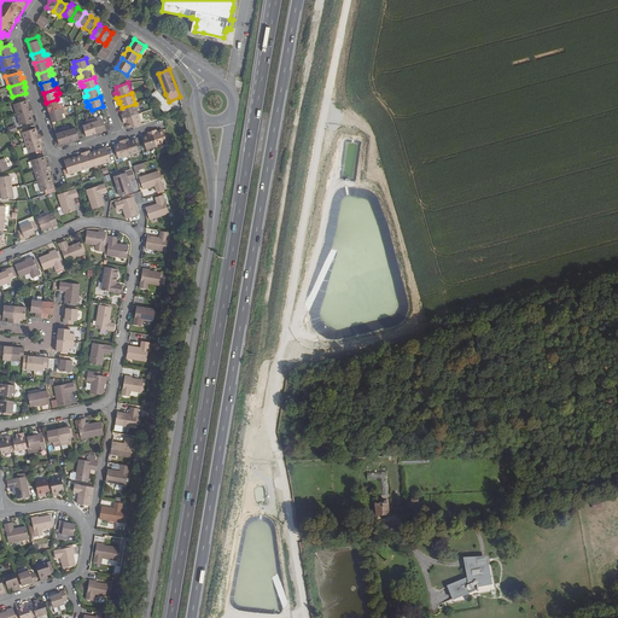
[(57,99),(46,103),(50,112),(60,109),(57,99)]
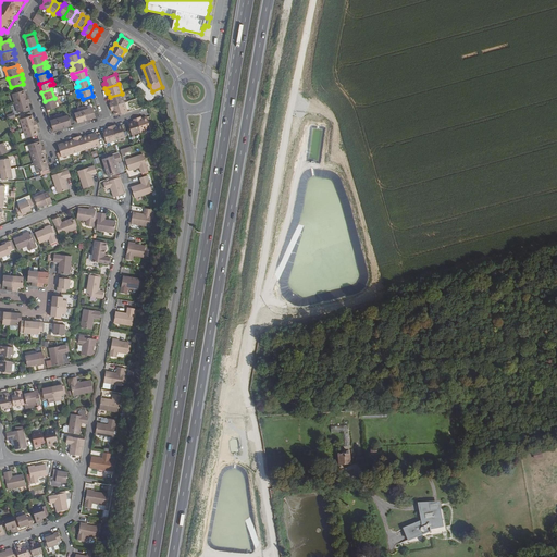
[(25,90),(13,95),(15,103),(29,99),(28,95),(26,96),(25,90)]
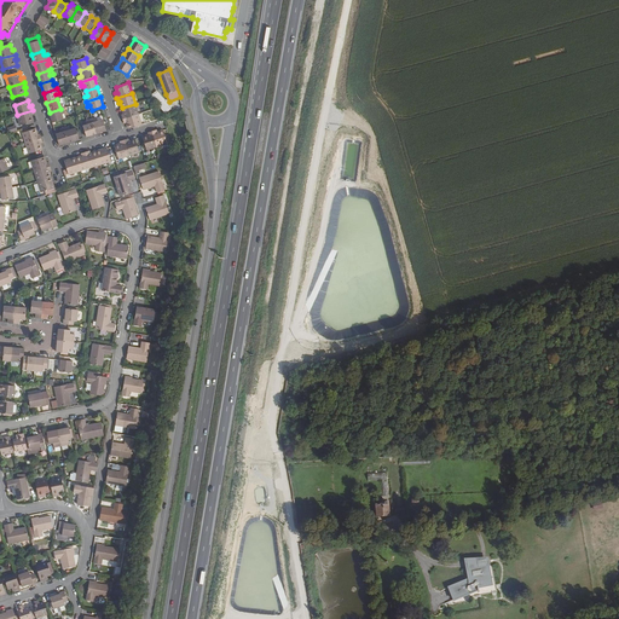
[(125,114),(122,115),(123,120),(138,115),(136,104),(122,108),(125,114)]
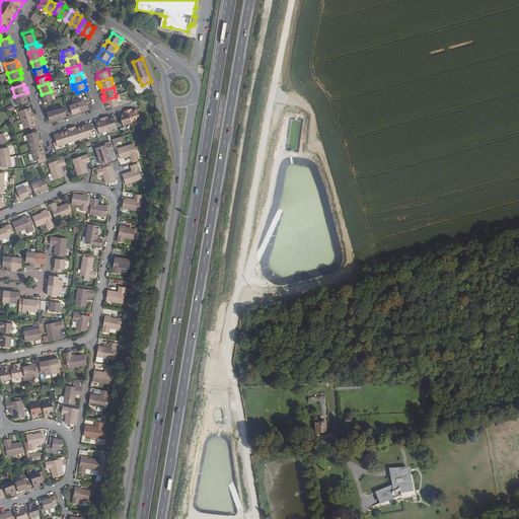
[(51,91),(42,94),(44,102),(52,100),(54,99),(51,91)]
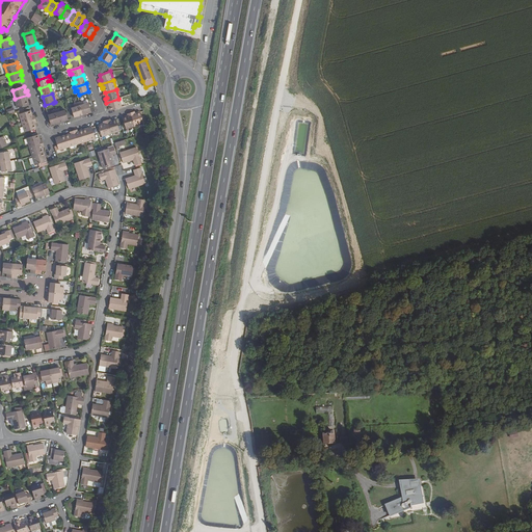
[(15,99),(18,108),(29,104),(28,99),(29,99),(28,95),(15,99)]
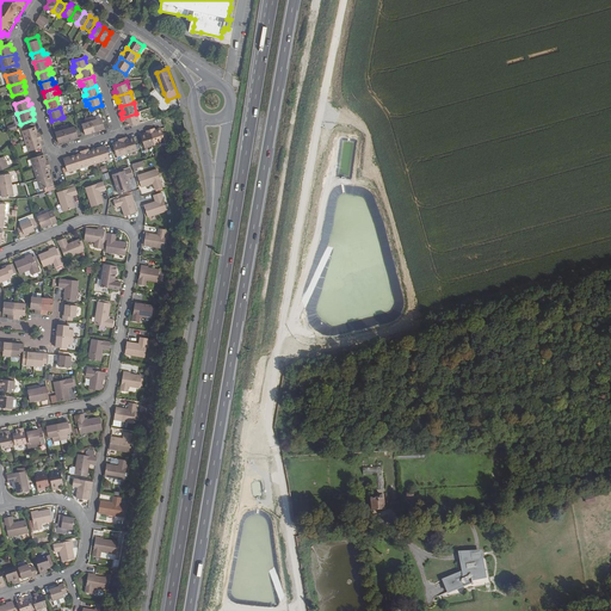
[(125,122),(127,127),(140,123),(136,113),(122,118),(123,122),(125,122)]
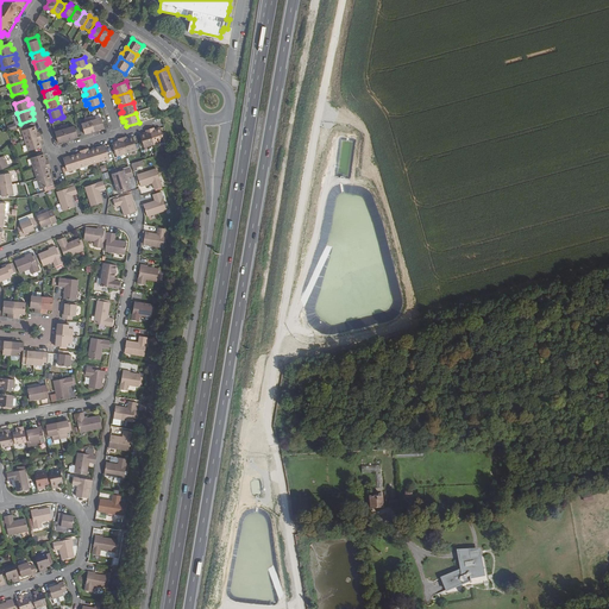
[(95,115),(90,118),(95,132),(105,129),(101,118),(96,120),(95,115)]
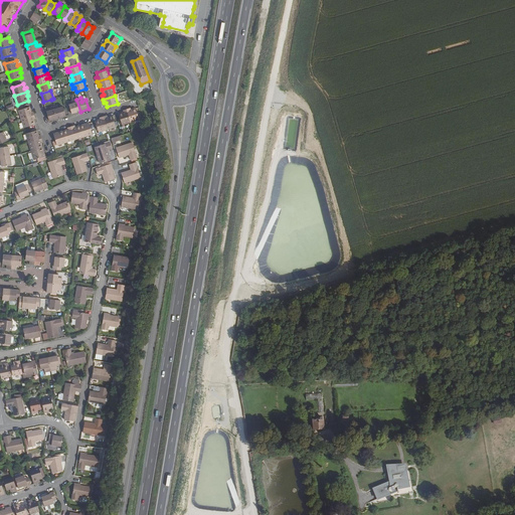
[(73,104),(69,105),(72,114),(80,112),(76,100),(72,101),(73,104)]
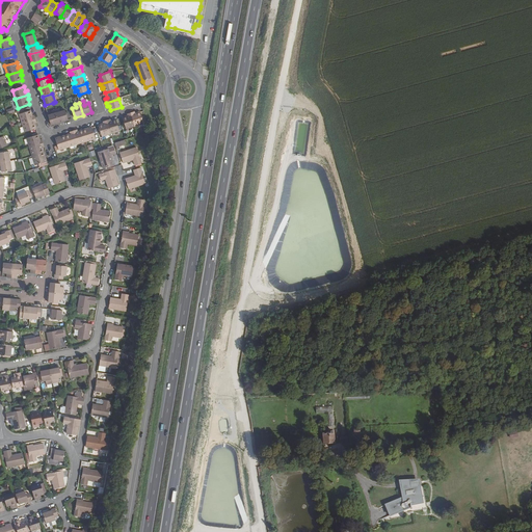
[(60,109),(55,110),(59,123),(69,120),(65,110),(61,112),(60,109)]
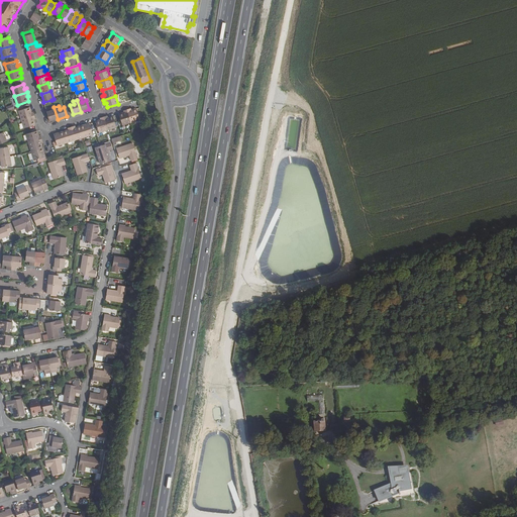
[(30,107),(19,111),(22,120),(34,116),(33,112),(32,112),(30,107)]
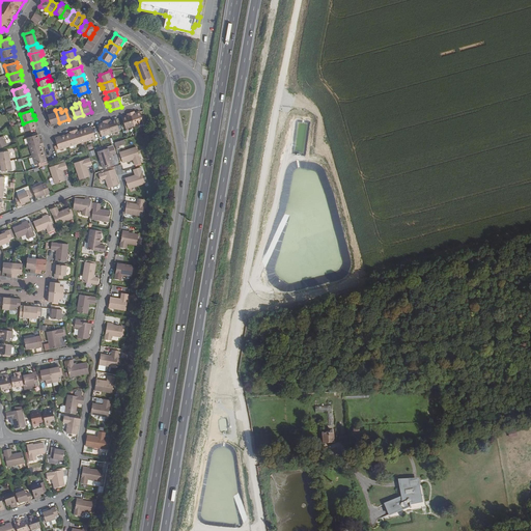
[(48,116),(51,126),(59,122),(55,110),(52,111),(53,114),(48,116)]
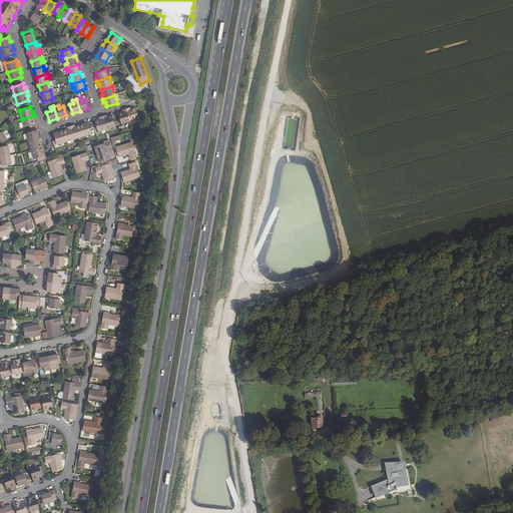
[(130,108),(126,109),(130,121),(139,119),(135,108),(131,109),(130,108)]
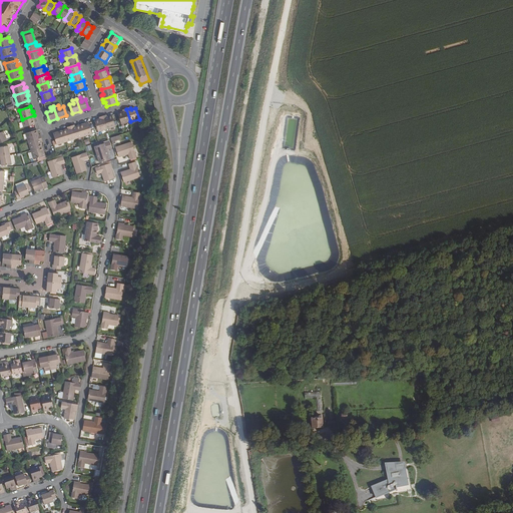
[(118,113),(121,124),(130,121),(126,109),(123,110),(123,111),(118,113)]
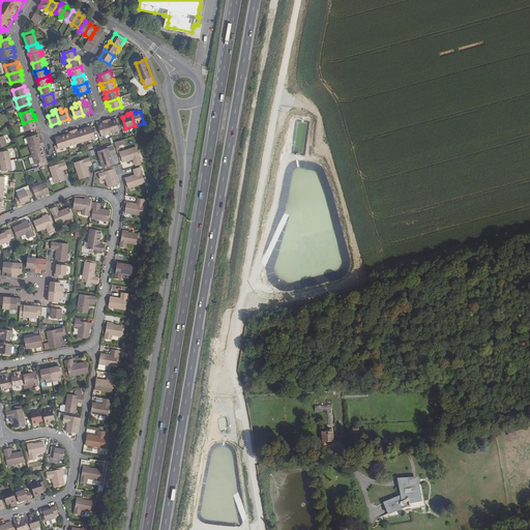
[(23,123),(25,131),(37,128),(35,123),(37,122),(35,119),(23,123)]
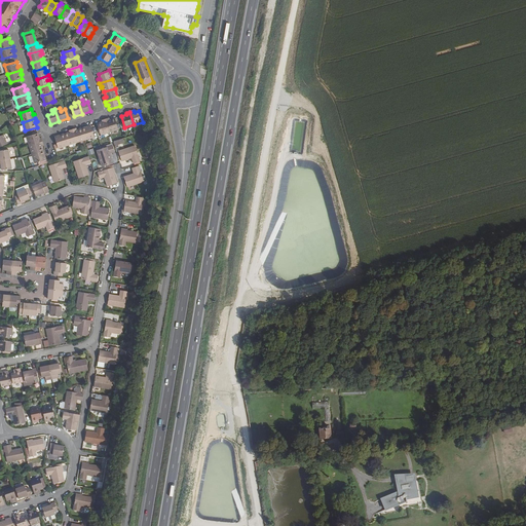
[(110,118),(106,119),(109,133),(118,129),(115,118),(110,119),(110,118)]
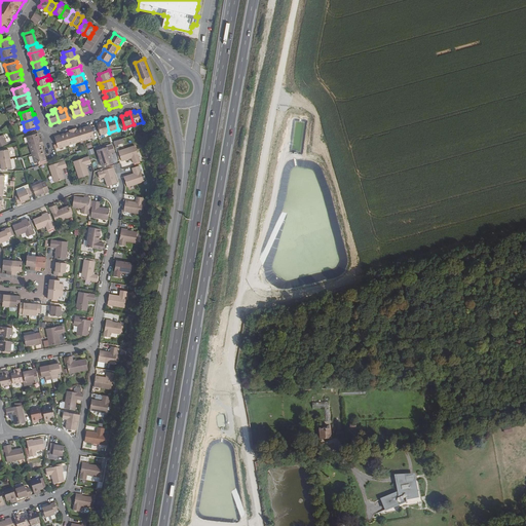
[(98,123),(101,135),(109,133),(106,119),(102,120),(103,122),(98,123)]
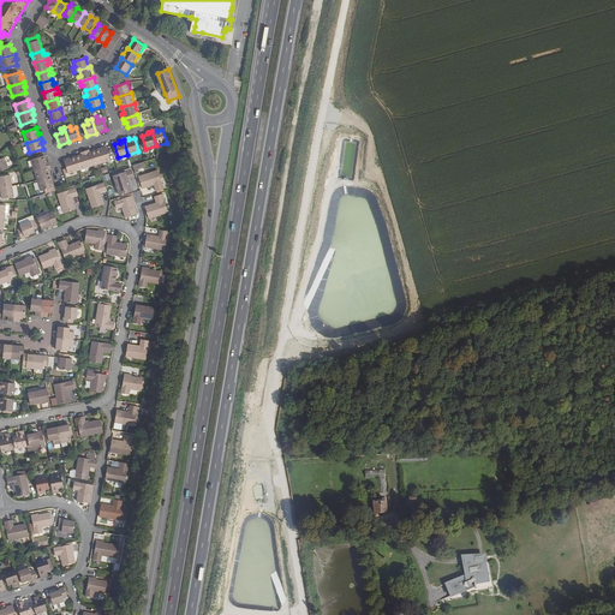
[(107,147),(96,150),(100,163),(111,160),(107,147)]
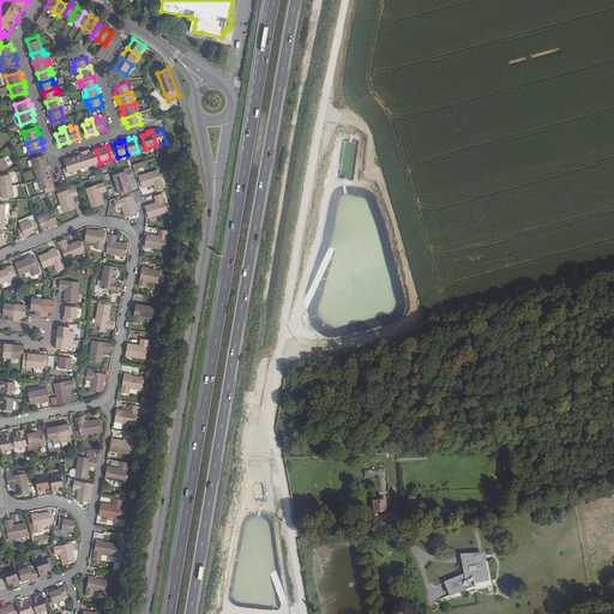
[(90,150),(85,151),(90,166),(100,163),(96,150),(90,151),(90,150)]
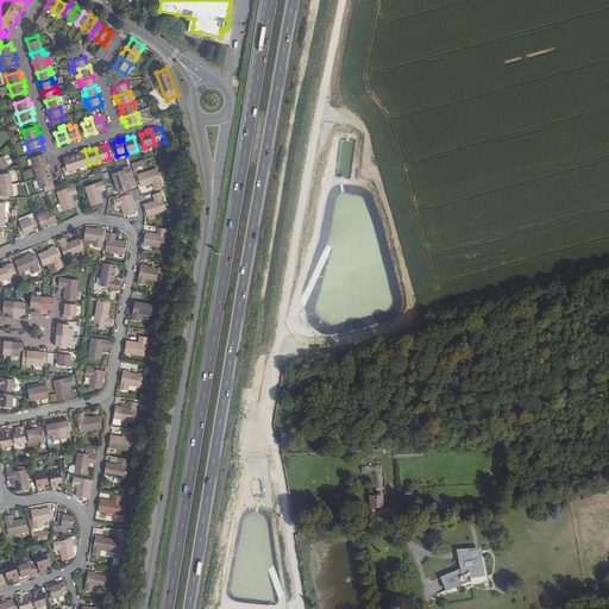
[(80,154),(75,155),(79,168),(89,164),(85,150),(80,151),(80,154)]
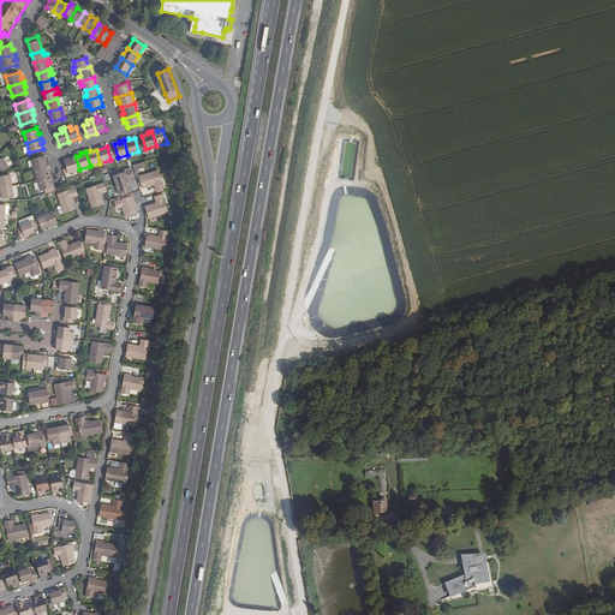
[(45,156),(31,160),(35,169),(51,166),(48,161),(47,162),(45,156)]
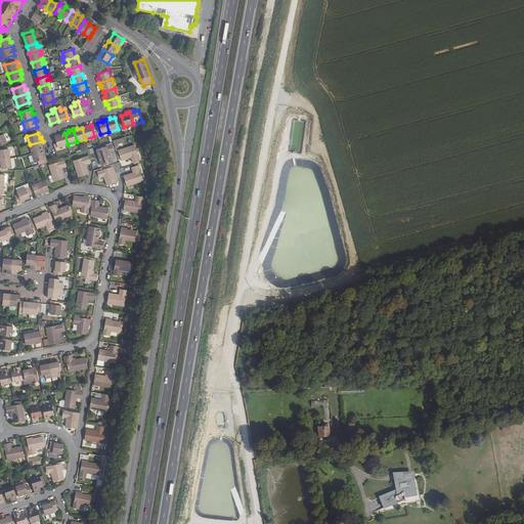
[(64,133),(54,137),(56,143),(54,144),(55,148),(68,144),(64,133)]
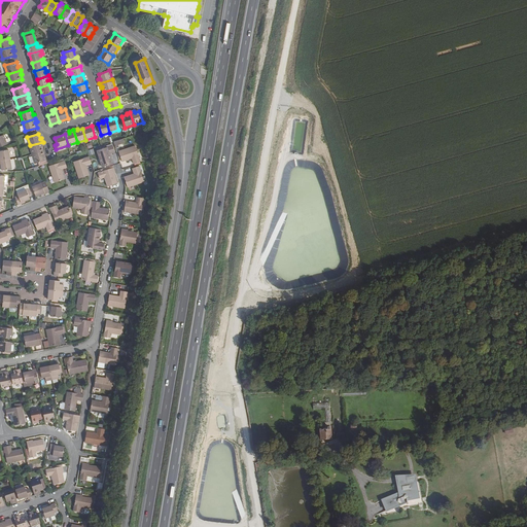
[(43,142),(30,145),(32,154),(44,150),(42,146),(44,145),(43,142)]
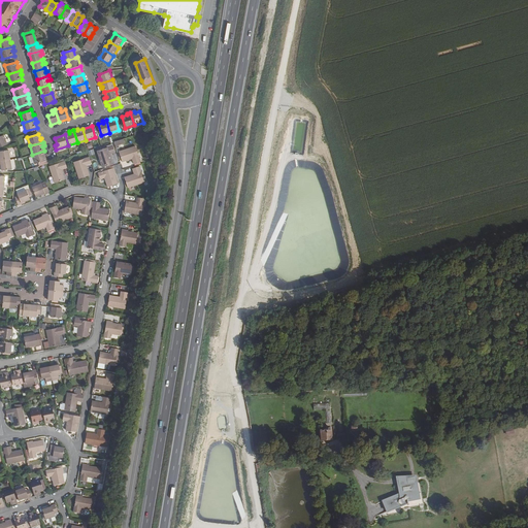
[(116,153),(113,145),(98,151),(103,167),(113,164),(110,155),(116,153)]
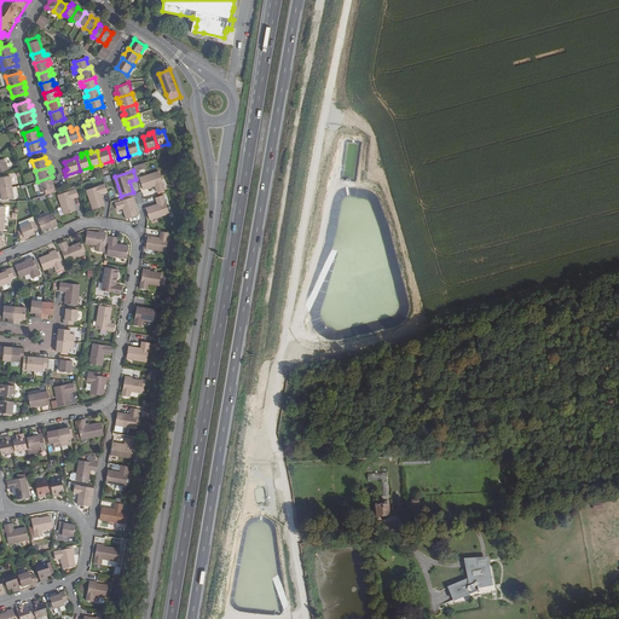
[(166,190),(160,172),(140,178),(144,190),(156,186),(157,192),(166,190)]
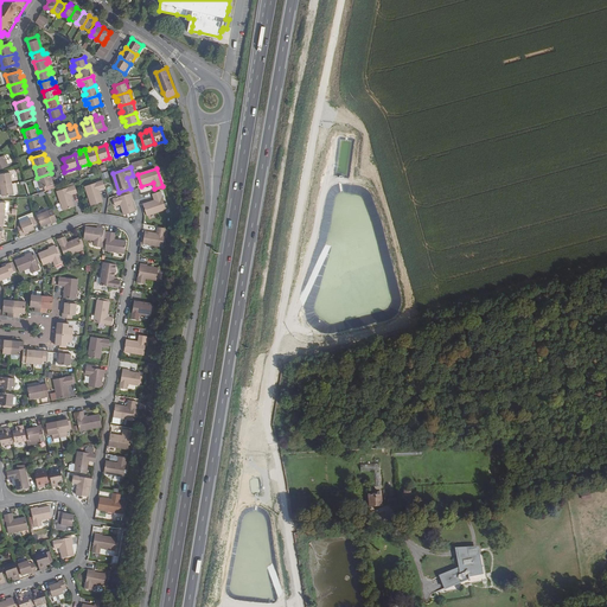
[(0,185),(12,183),(11,172),(0,173),(0,185)]
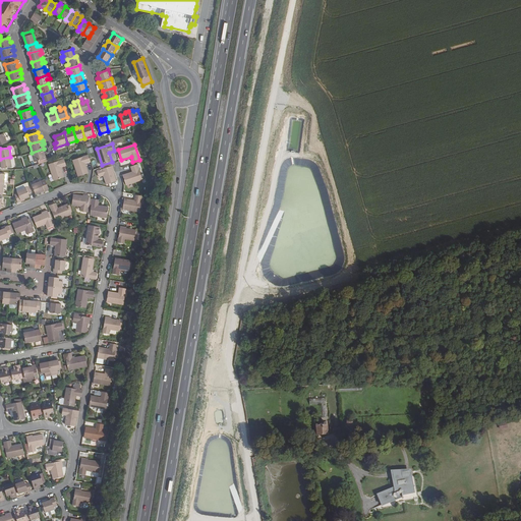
[(32,153),(35,162),(46,158),(44,149),(32,153)]
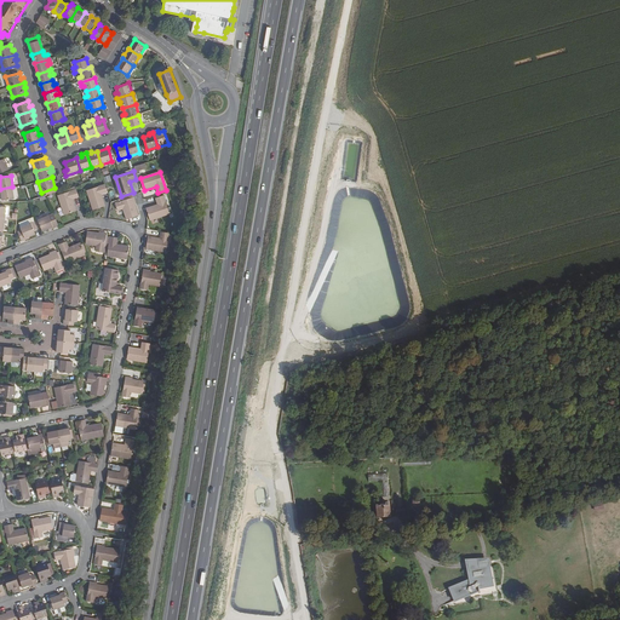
[(105,206),(102,194),(108,191),(105,184),(87,190),(93,210),(105,206)]
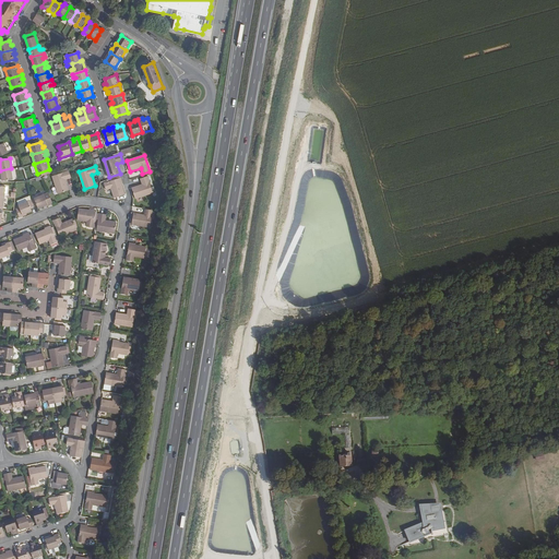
[(2,180),(13,179),(11,168),(0,170),(0,176),(1,176),(2,180)]
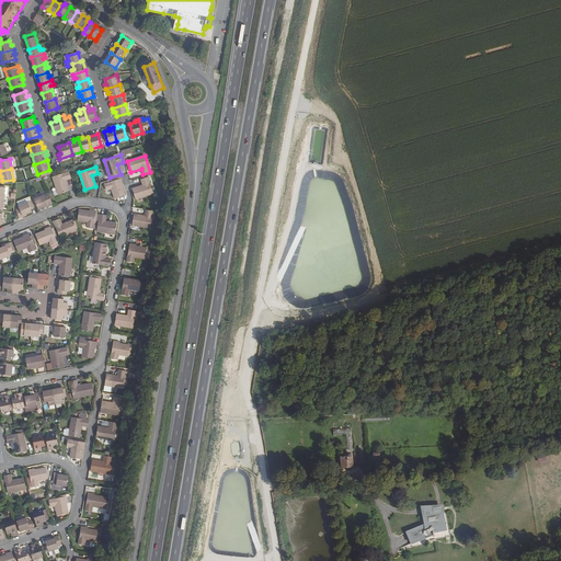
[(69,191),(66,180),(72,178),(69,171),(53,176),(59,194),(69,191)]
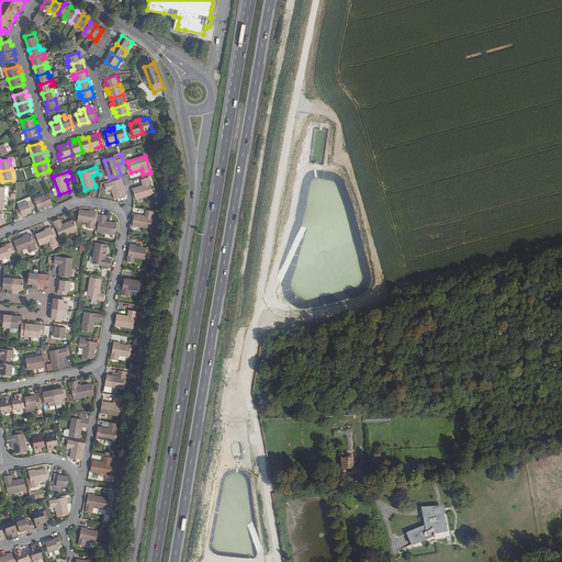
[(154,194),(148,178),(142,180),(144,186),(133,189),(136,200),(154,194)]
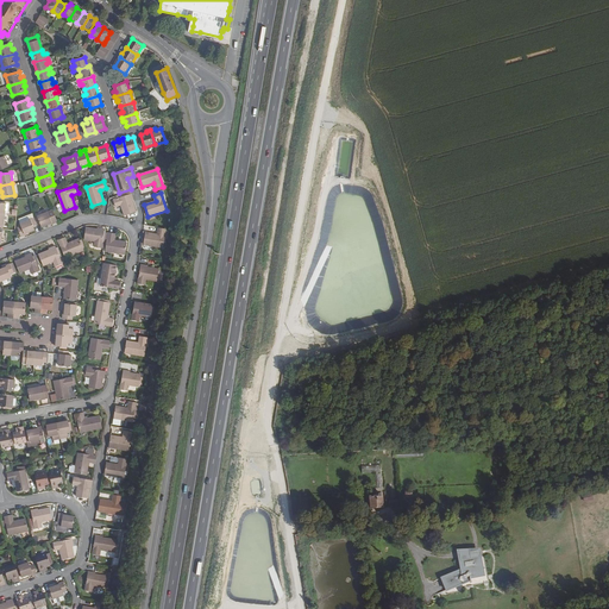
[(137,212),(133,201),(135,200),(132,194),(114,200),(117,207),(121,205),(125,215),(137,212)]
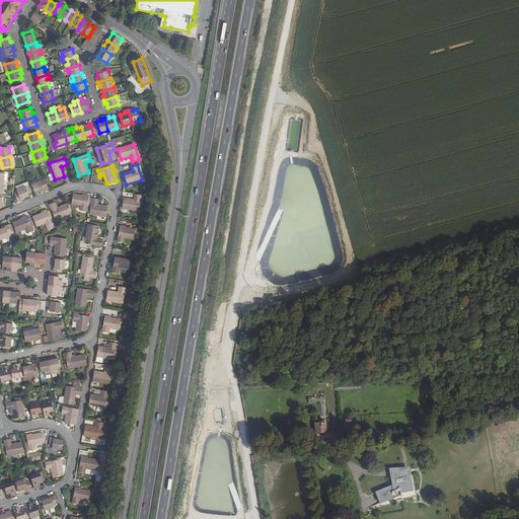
[(46,179),(41,180),(45,190),(45,191),(50,190),(46,179)]
